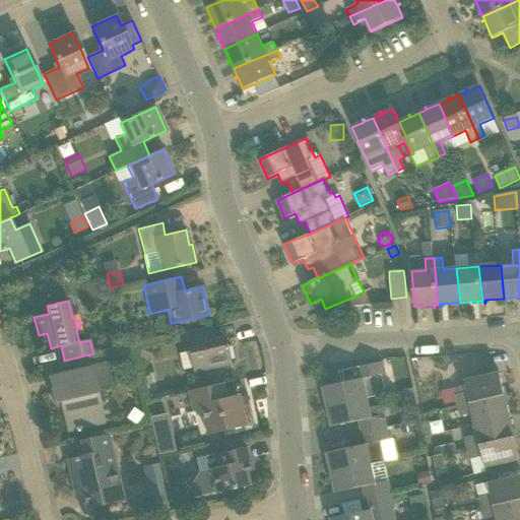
[(192,369),(193,372),(230,363),(229,360),(231,358),(229,348),(226,347),(224,338),(213,340),(210,329),(184,335),(188,351),(180,353),(184,370),(192,369)]
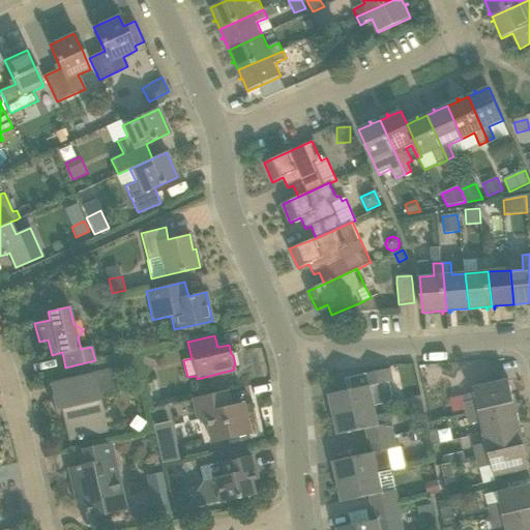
[(155,356),(145,353),(141,365),(151,369),(155,356)]
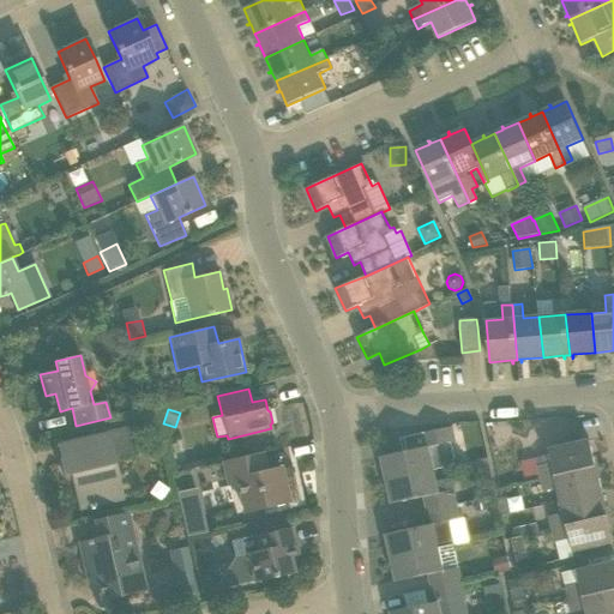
[(140,415),(144,427),(157,425),(155,411),(140,415)]
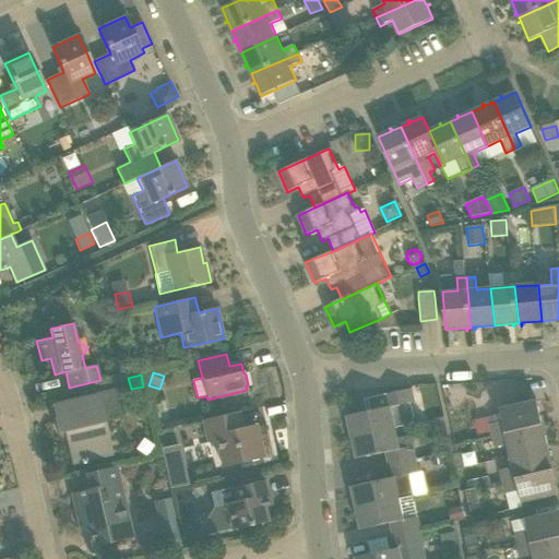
[(396,427),(396,428),(408,426),(404,405),(415,403),(412,389),(385,394),(388,407),(347,416),(352,437),(396,427)]
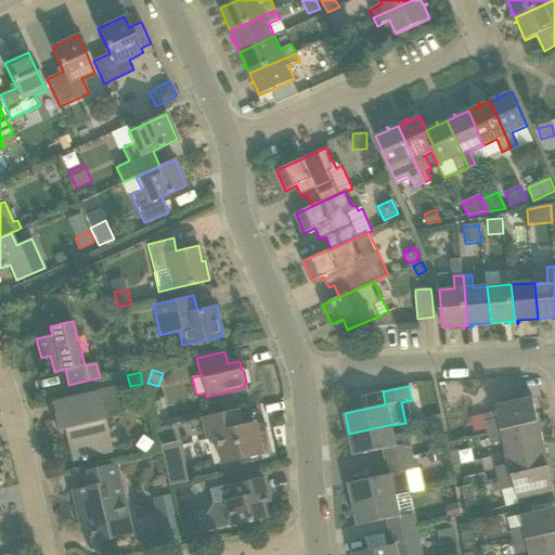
[(86,456),(106,452),(112,451),(106,427),(103,412),(119,409),(115,387),(98,390),(98,391),(51,402),(54,417),(57,416),(60,426),(61,426),(64,428),(72,460),(81,457),(81,460),(86,459),(86,456)]
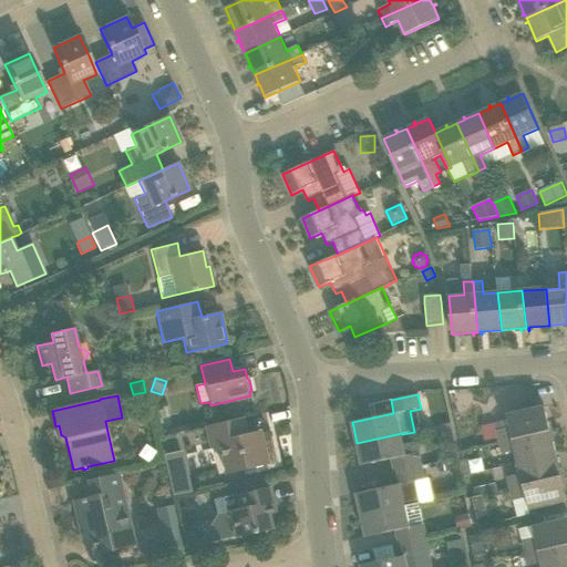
[(507,415),(509,426),(495,429),(498,442),(550,430),(545,406),(507,415)]
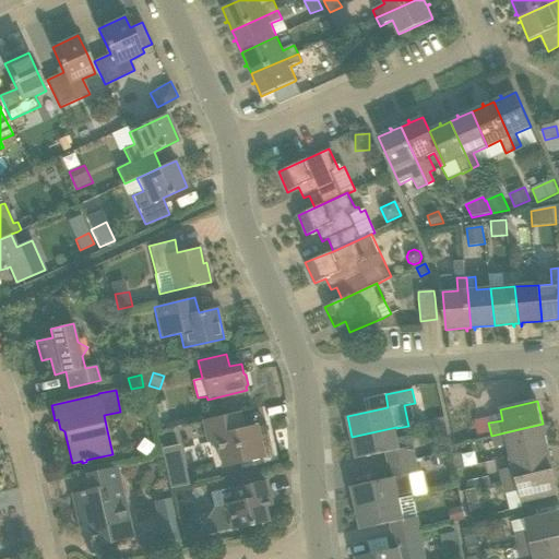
[(238,412),(201,420),(207,443),(215,441),(215,443),(217,442),(219,449),(216,450),(221,467),(263,458),(257,431),(256,432),(249,435),(248,431),(244,428),(241,428),(238,412)]
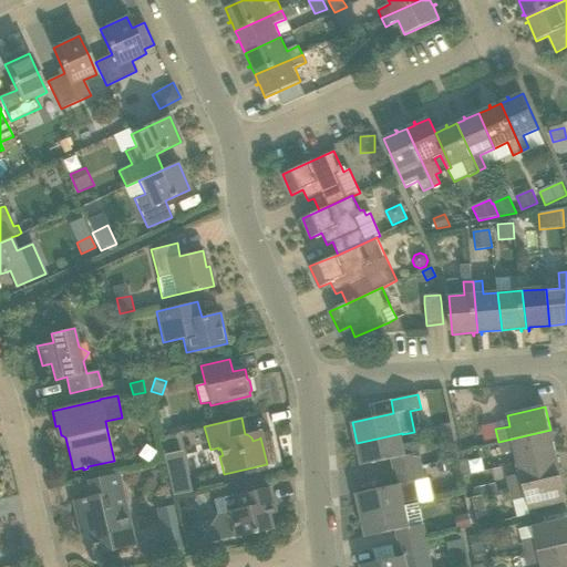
[(441,434),(452,433),(450,424),(440,425),(441,434)]
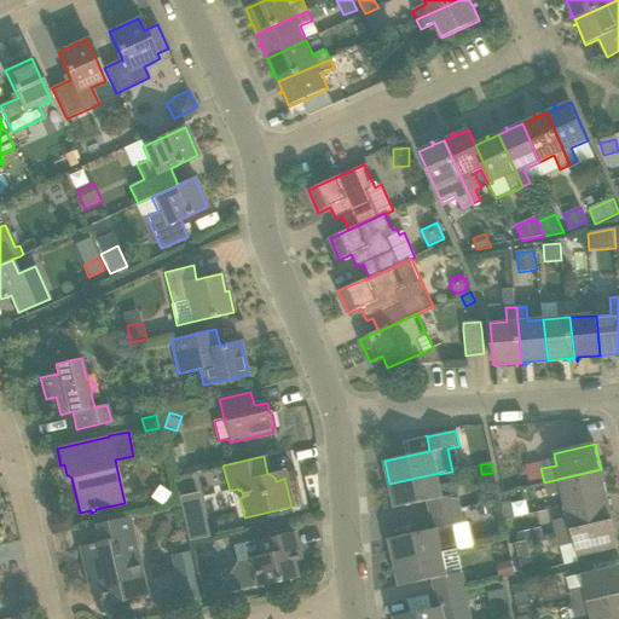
[(601,469),(544,482),(547,497),(562,493),(565,505),(607,495),(601,470),(603,470),(603,468),(601,469)]
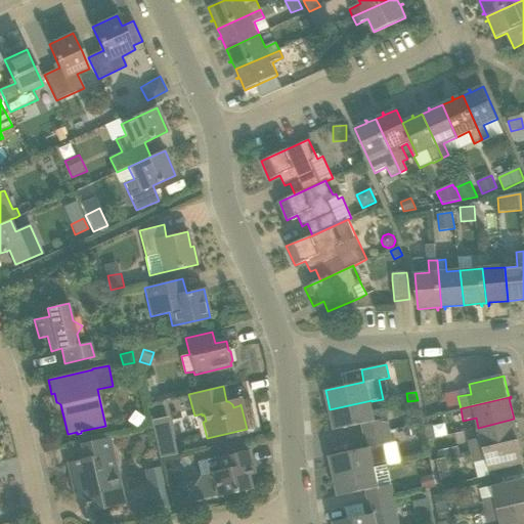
[(334,430),(354,426),(361,424),(363,436),(391,430),(386,408),(374,411),(372,401),(372,400),(330,409),(334,430)]
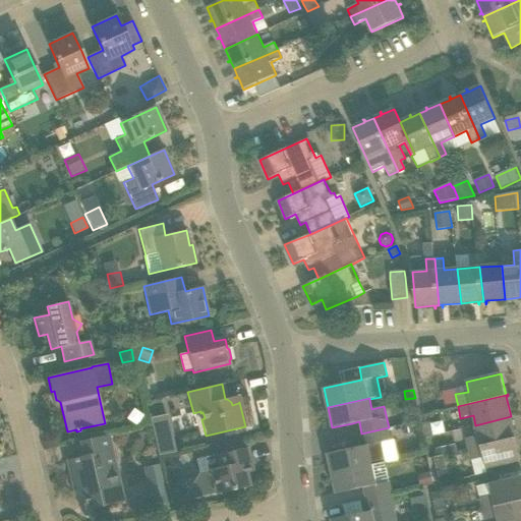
[(176,452),(168,414),(150,418),(158,456),(176,452)]
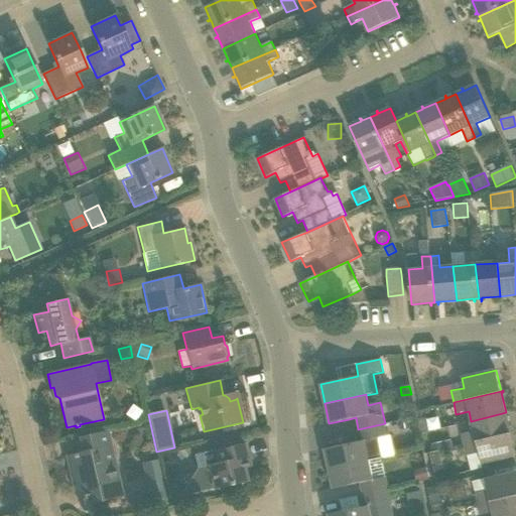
[(506,412),(471,421),(473,431),(461,434),(463,445),(513,433),(513,432),(511,433),(506,412)]
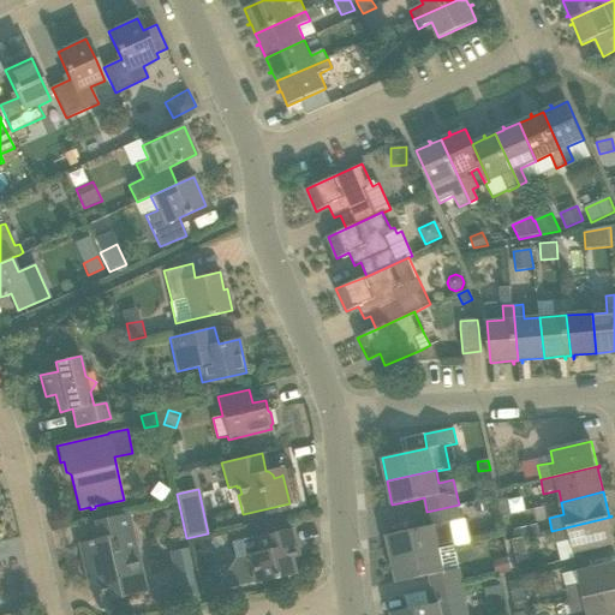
[(487,499),(476,501),(478,512),(489,511),(487,499)]
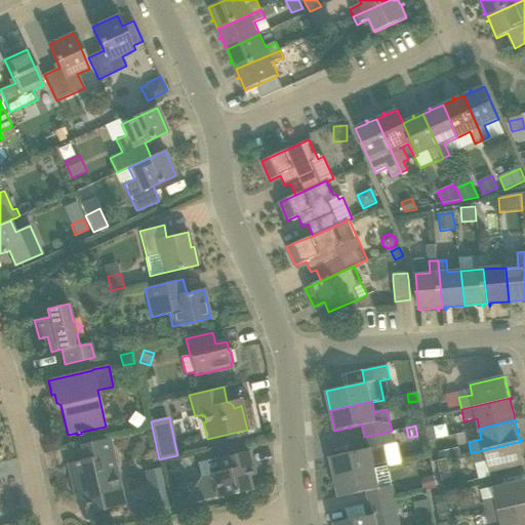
[(358,451),(350,453),(330,457),(334,478),(389,465),(385,446),(394,444),(392,431),(364,437),(356,439),(358,451)]
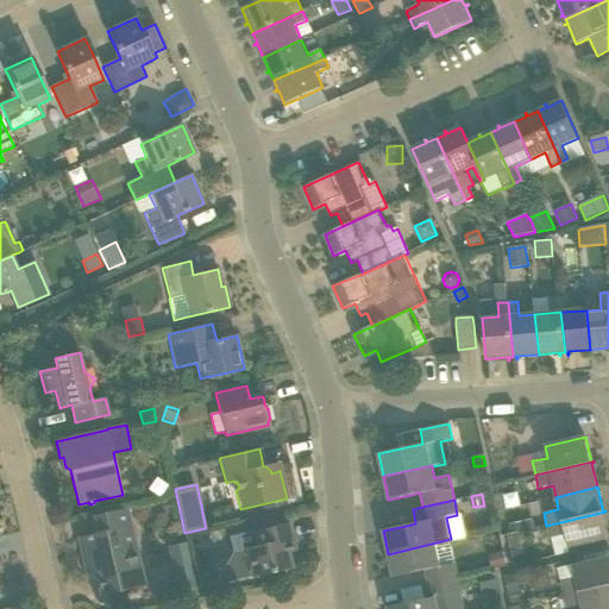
[(144,584),(125,506),(95,514),(100,532),(83,537),(94,576),(96,575),(101,595),(144,584)]
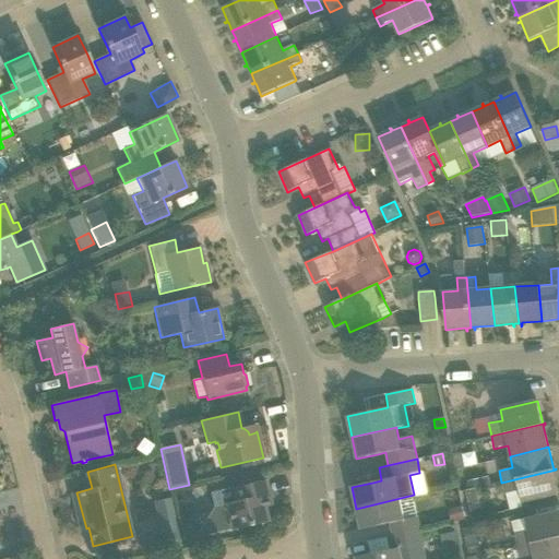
[(519,491),(521,502),(558,494),(554,471),(556,471),(556,470),(501,483),(504,495),(519,491)]
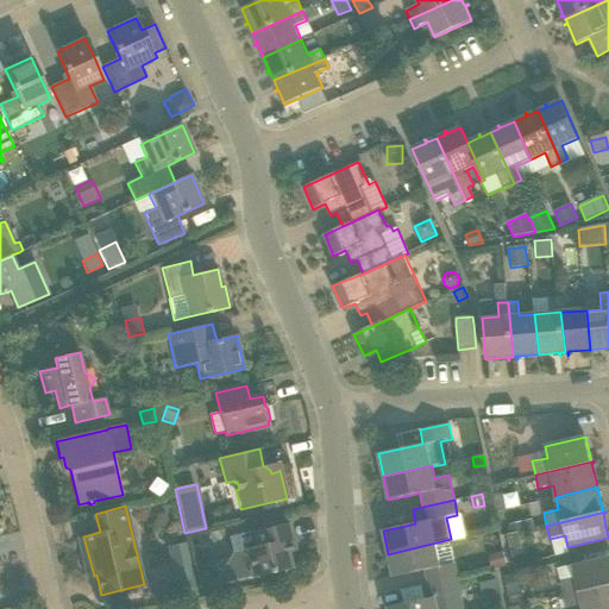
[(510,525),(512,533),(534,528),(533,520),(510,525)]
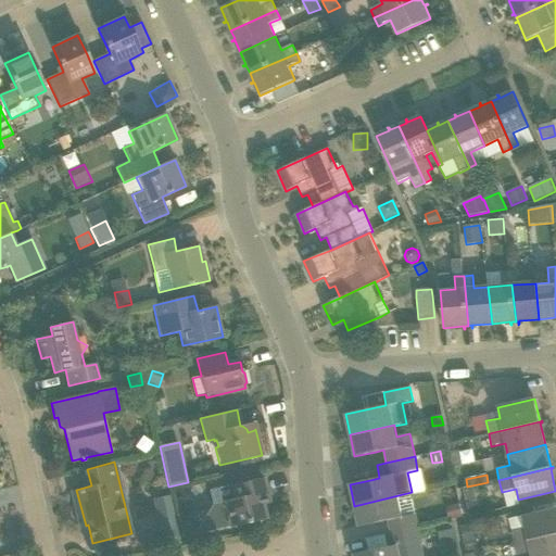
[(228,487),(210,491),(213,505),(231,527),(266,519),(263,504),(269,503),(264,478),(228,487)]
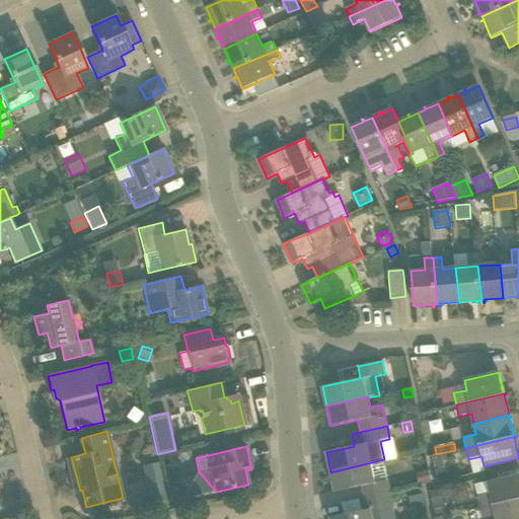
[(446,467),(442,453),(433,456),(436,469),(446,467)]
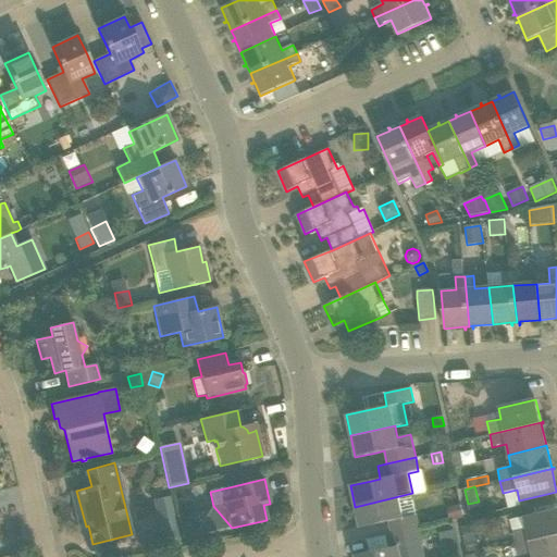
[(359,528),(381,523),(388,521),(391,534),(392,534),(419,528),(420,528),(417,516),(411,495),(412,495),(412,493),(355,507),(359,528)]
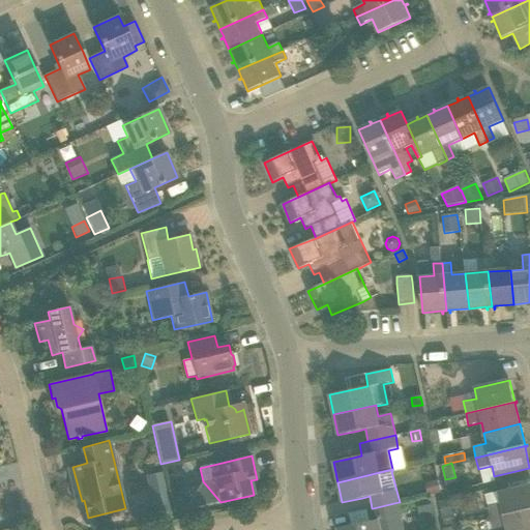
[(438,480),(427,483),(429,496),(441,493),(438,480)]
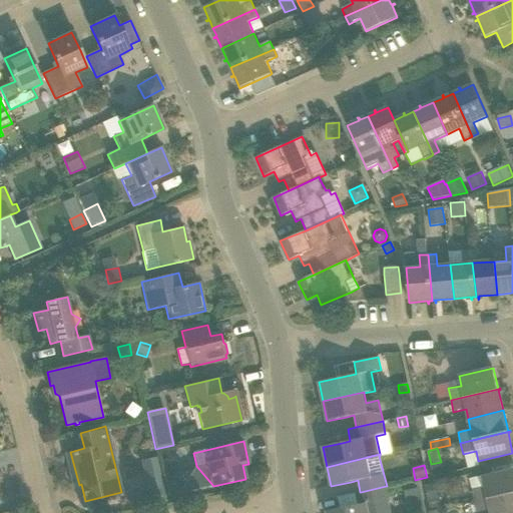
[(512,469),(497,473),(483,477),(485,488),(469,491),(470,500),(474,499),(474,501),(512,491),(512,469)]
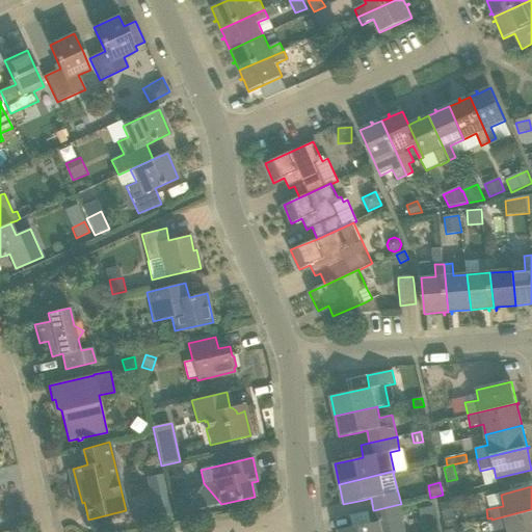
[(157,525),(174,521),(166,490),(150,494),(157,525)]
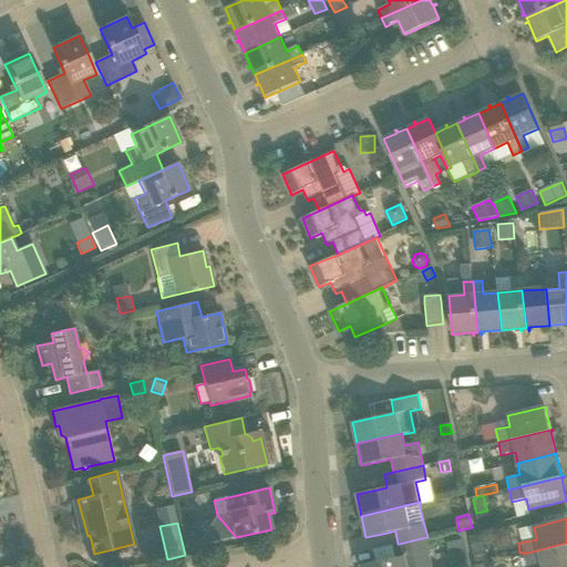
[(446,535),(450,550),(462,548),(460,533),(446,535)]
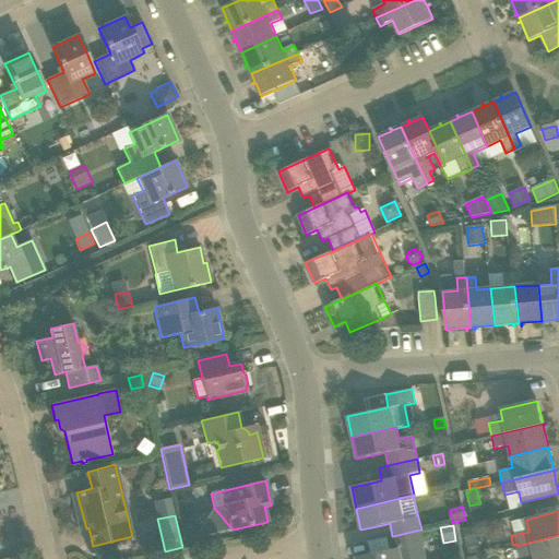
[(480,525),(463,530),(467,546),(470,557),(484,554),(482,544),(485,543),(480,525)]
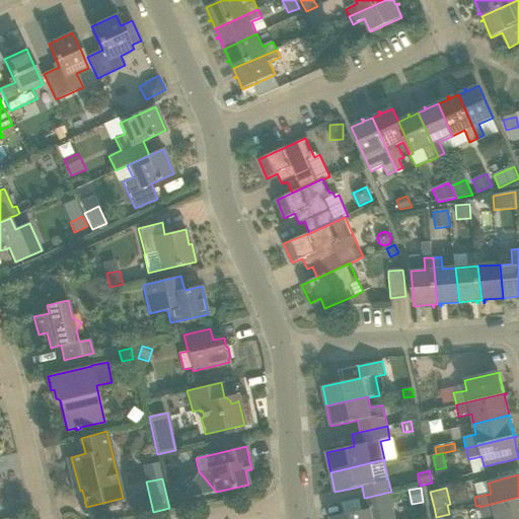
[(392,518),(390,505),(393,504),(390,492),(365,498),(368,509),(350,513),(330,517),(330,518),(392,518)]
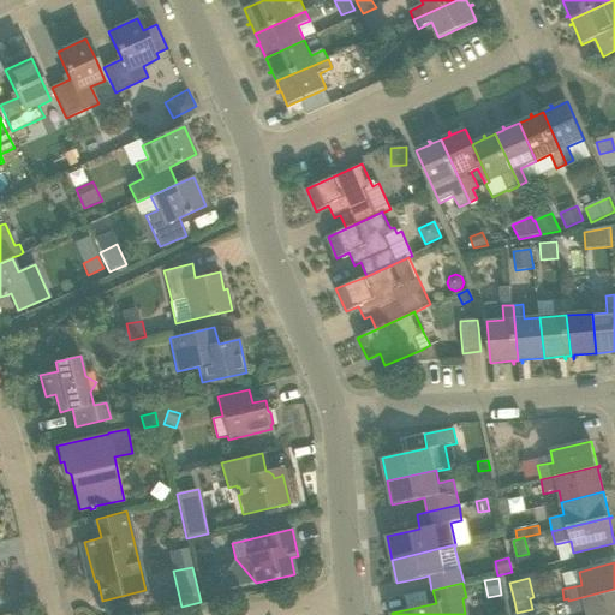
[(587,611),(587,614),(614,614),(614,589),(568,601),(572,614),(587,611)]
